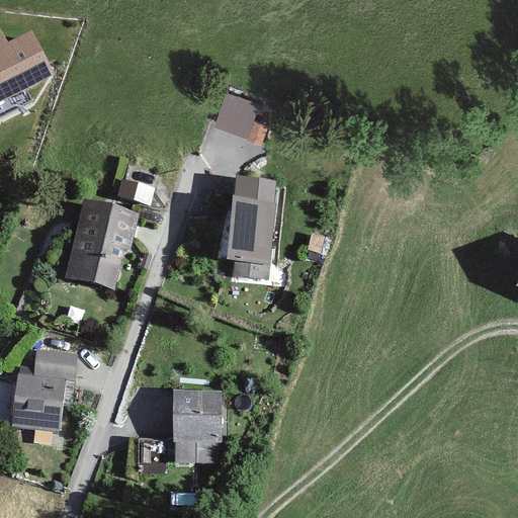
[(0,100),(53,74),(31,31),(8,42),(0,26),(0,100)]
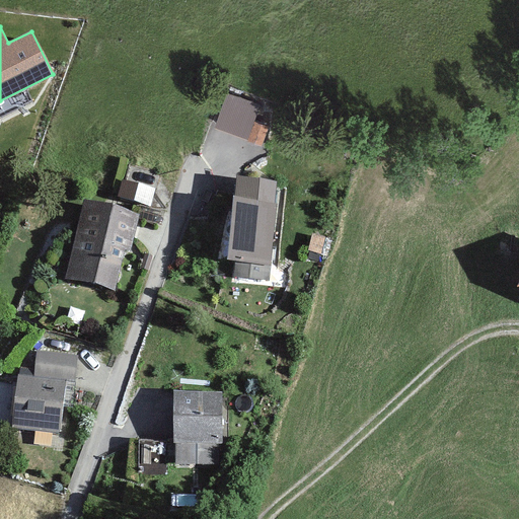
[(226,86),(213,120),(262,138),(275,104),(226,86)]
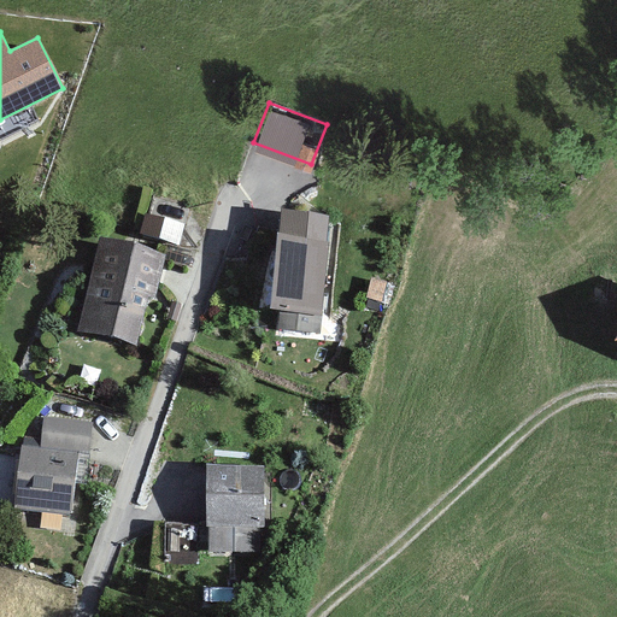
[(144,212),(139,234),(178,242),(183,222),(144,212)]
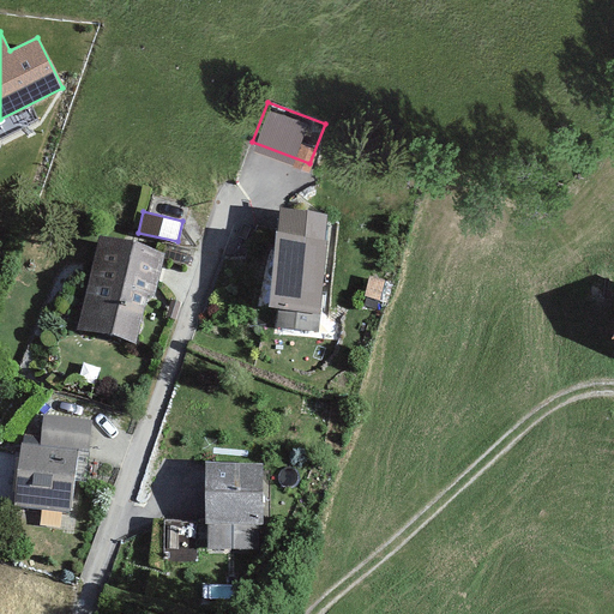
[(320,332),(329,221),(272,217),(264,327),(320,332)]
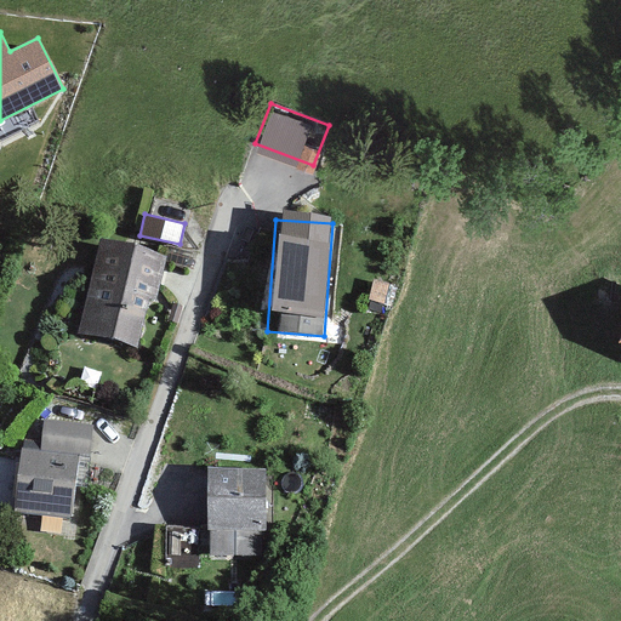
[(165,260),(95,244),(73,340),(144,355),(165,260)]
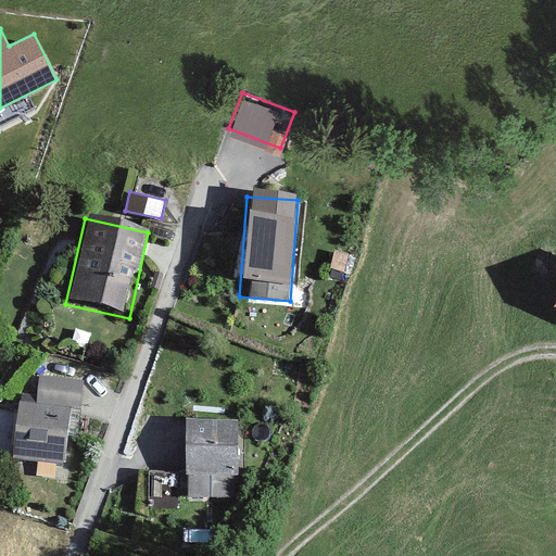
[(80,409),(85,381),(39,376),(36,403),(20,401),(13,456),(65,463),(71,408),(80,409)]
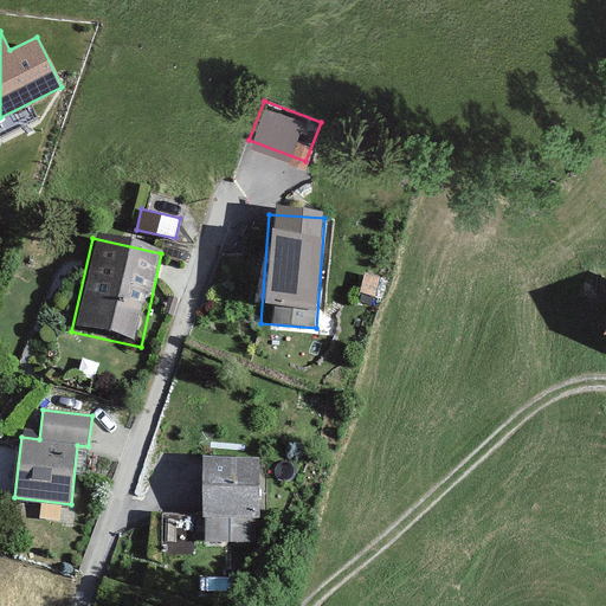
[(263,468),(202,462),(197,533),(256,537),(263,468)]
